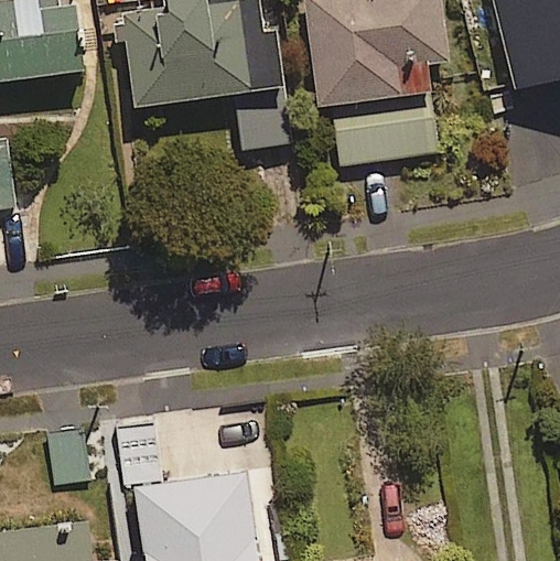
[(0,82),(83,72),(72,0),(0,0),(0,82)]
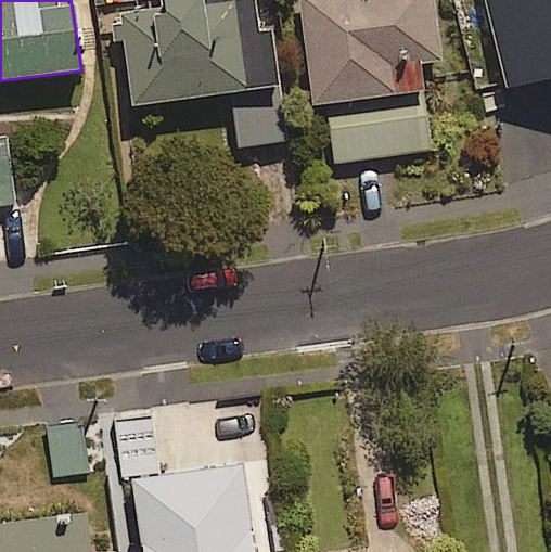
[(284,140),(266,0),(159,0),(161,8),(119,13),(132,106),(230,93),(238,146),(284,140)]
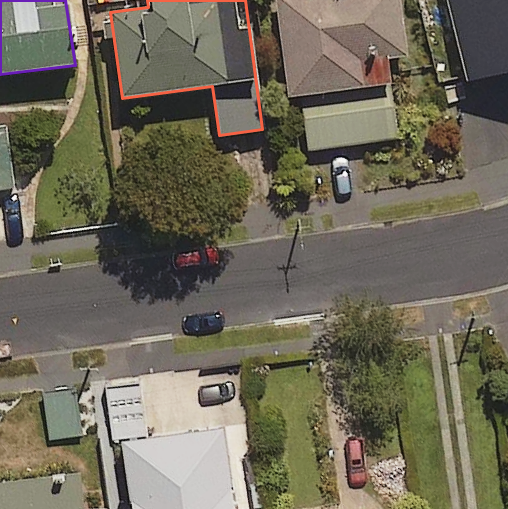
[(275,0),(287,96),(300,94),(307,150),(399,139),(389,56),(405,55),(397,0),(275,0)]
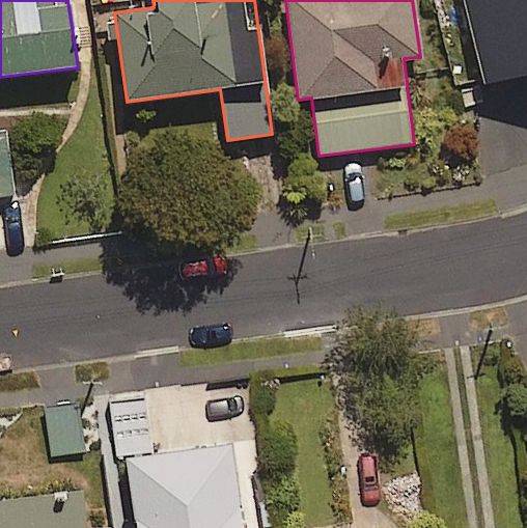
[(465,0),(484,87),(526,77),(526,0),(465,0)]
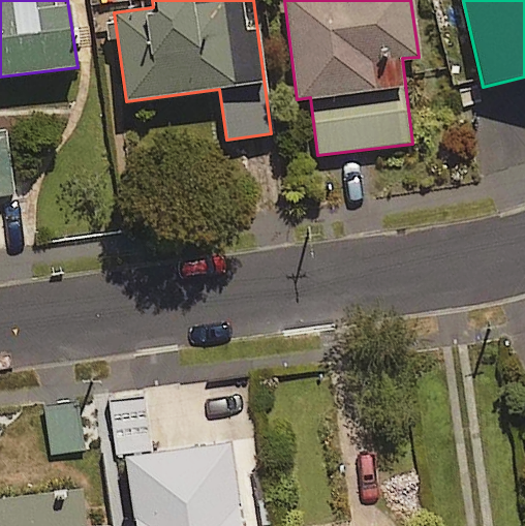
[(0,194),(11,193),(7,131),(0,132),(0,194)]
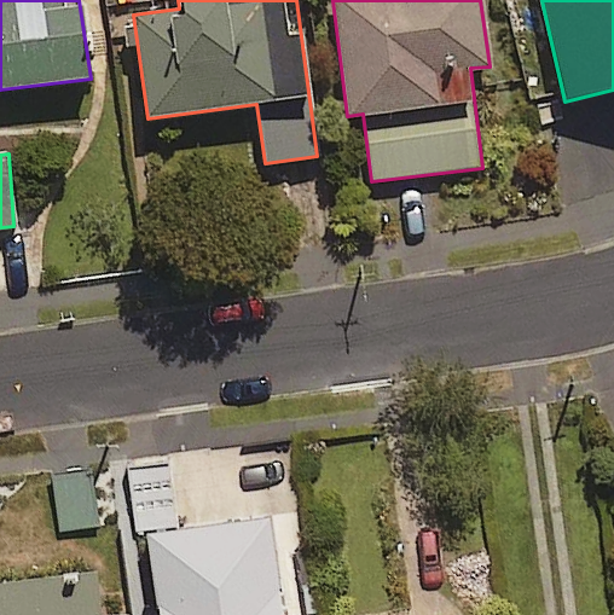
[(167,458),(121,462),(126,526),(172,522),(167,458)]
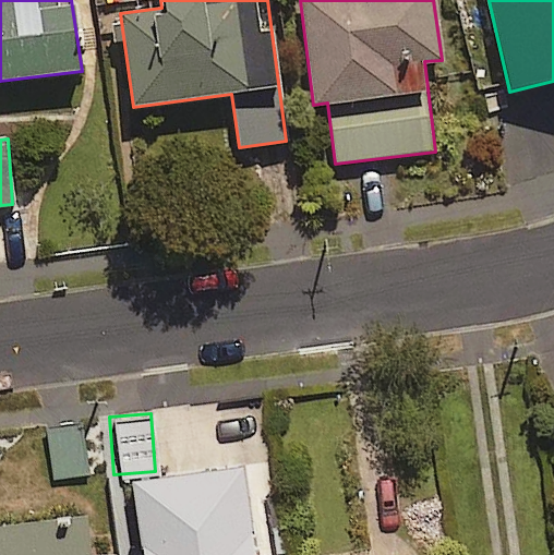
[(80,421),(44,424),(49,477),(84,473),(80,421)]
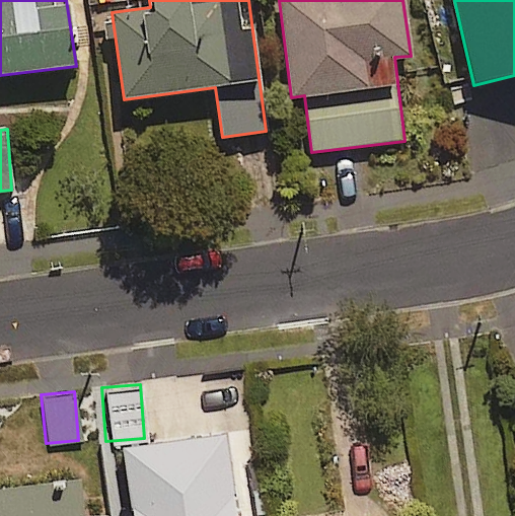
[(235,515),(225,436),(124,450),(133,515),(235,515)]
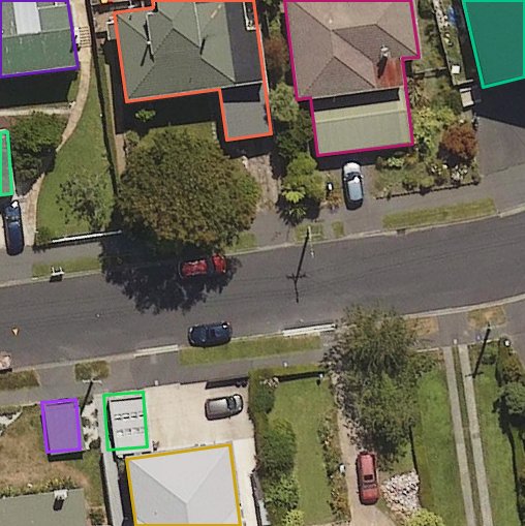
[(85,525),(83,493),(0,501),(0,525),(85,525)]
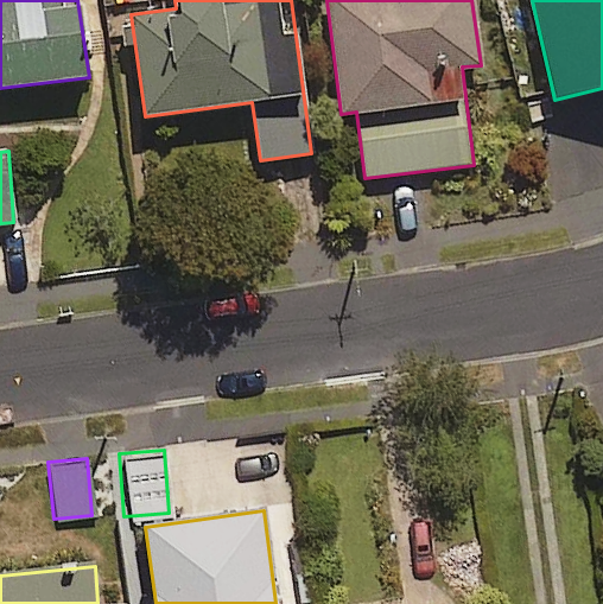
All buildings are outlined.
